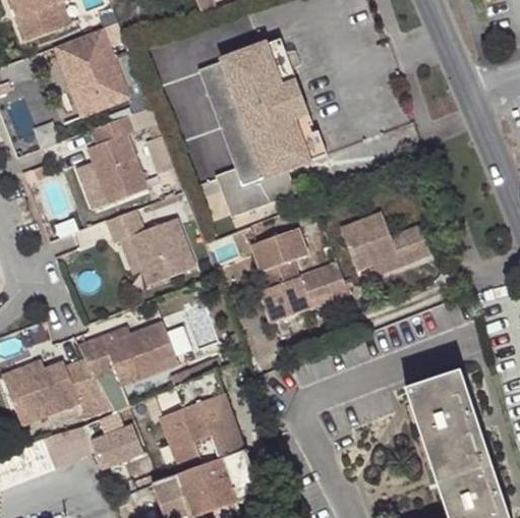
[(12,0),(20,17),(24,15),(18,0),(12,0)]
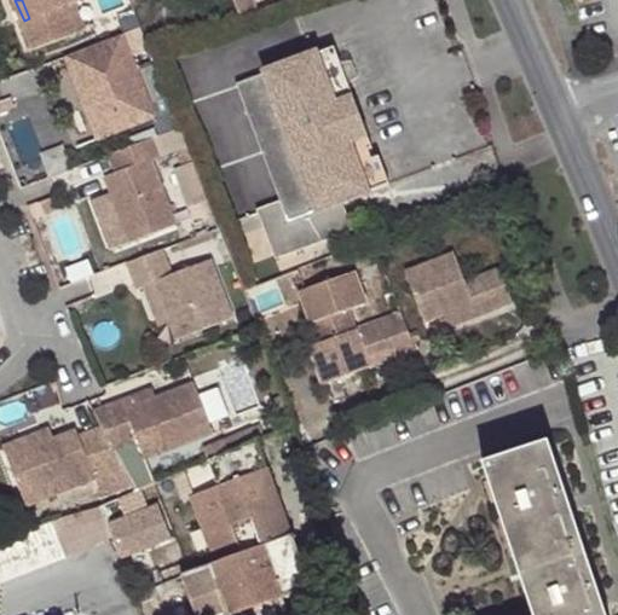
[(22,0),(29,18),(24,21),(34,50),(78,33),(68,5),(76,1),(76,0),(22,0)]
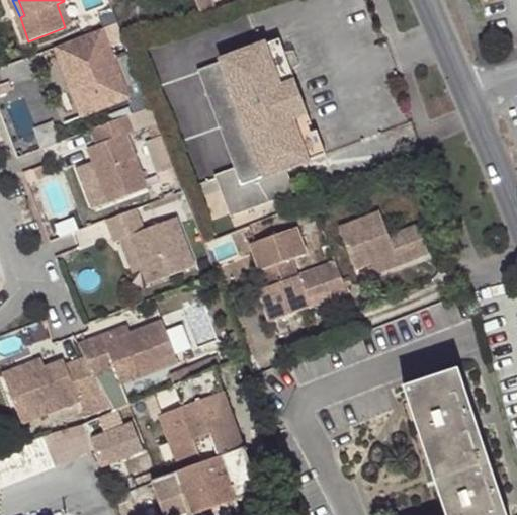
[(73,25),(64,1),(57,4),(65,27),(73,25)]
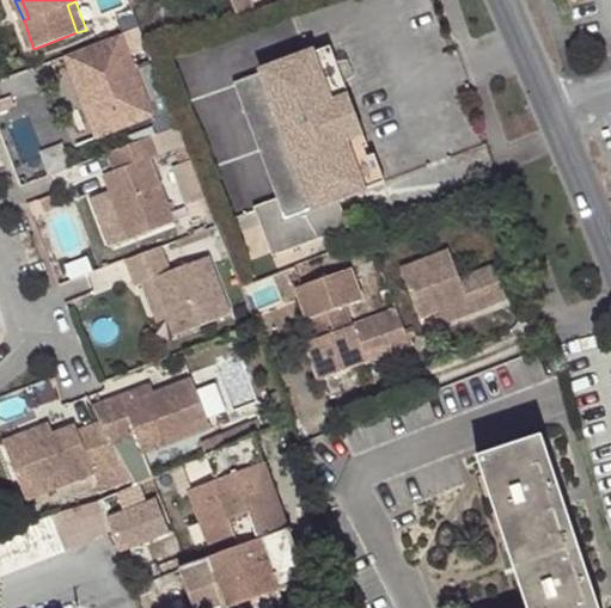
[(157,116),(126,32),(67,55),(98,137),(157,116)]
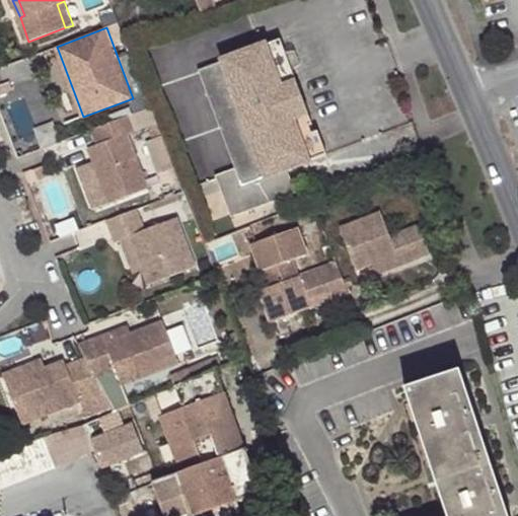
[(282,115),(278,105),(298,98),(298,94),(298,90),(296,87),(293,85),(287,87),(273,92),(271,86),(285,81),(293,78),(288,65),(296,60),(291,47),(281,49),(276,35),(194,66),(232,164),(213,171),(225,204),(290,178),(285,164),(324,148),(315,126),(310,128),(307,119),(309,118),(304,106),(282,115)]
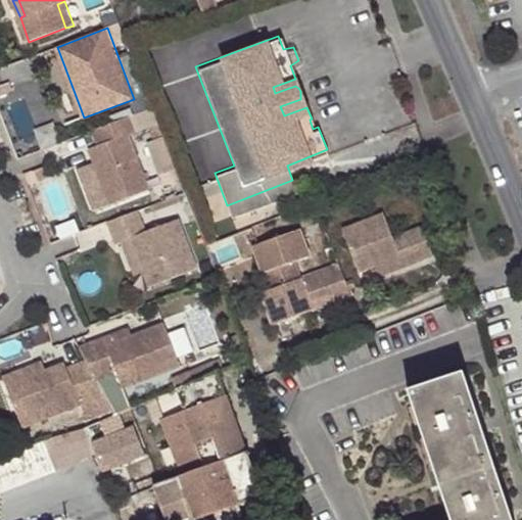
[(273,87),(275,93),(289,88),(287,82),(273,87)]
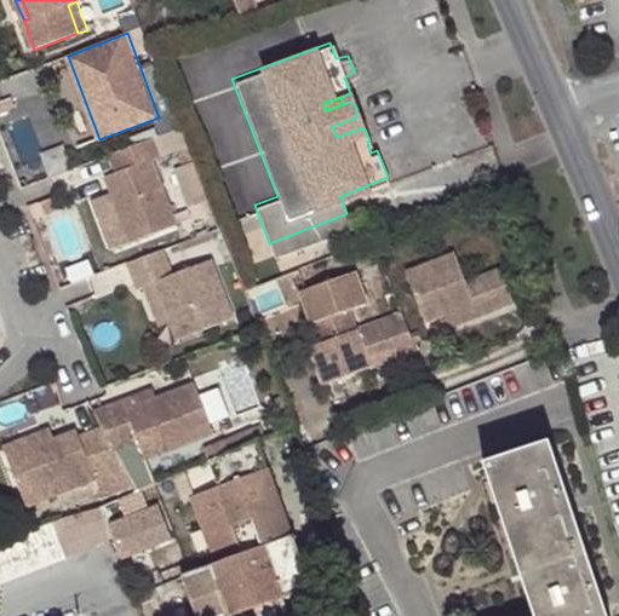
[(356,117),(332,126),(337,137),(360,127),(356,117)]
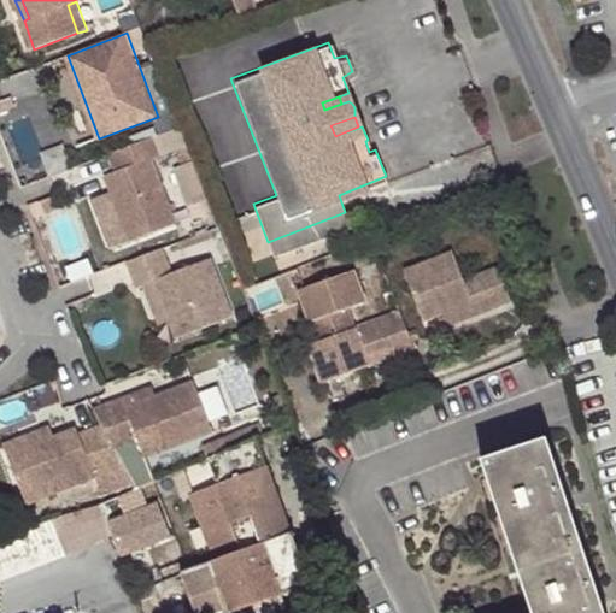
[(160,155),(153,137),(111,153),(117,171),(106,175),(112,190),(132,240),(176,223),(152,158),(160,155)]
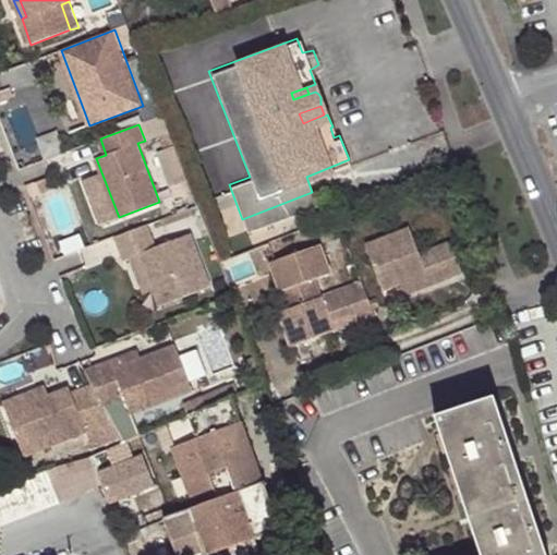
[(100,224),(119,217),(101,172),(84,179),(100,224)]
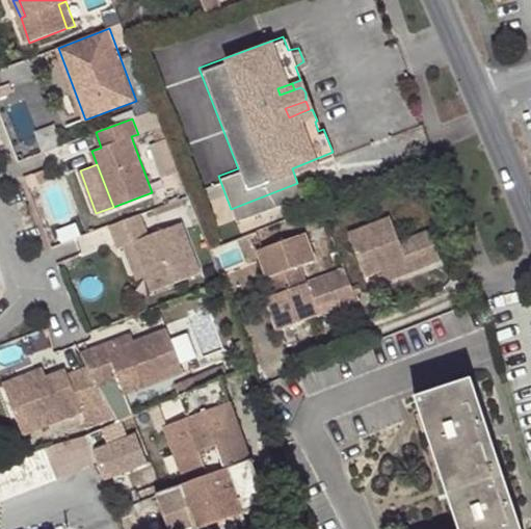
[(149,234),(140,213),(111,223),(120,246),(127,243),(134,240),(145,271),(153,290),(201,271),(182,221),(149,234)]
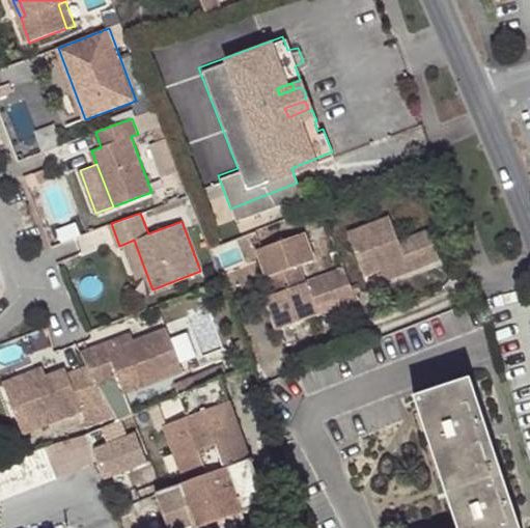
[(398,241),(389,214),(346,230),(363,273),(380,267),(403,258),(408,270),(438,258),(427,230),(398,241)]
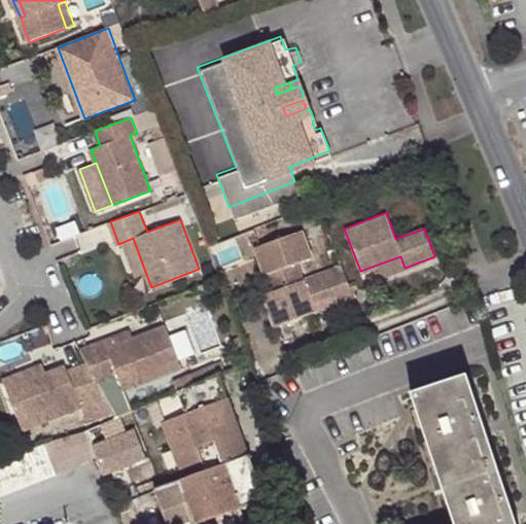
[(254,243),(264,270),(299,257),(311,253),(301,226),(254,243)]
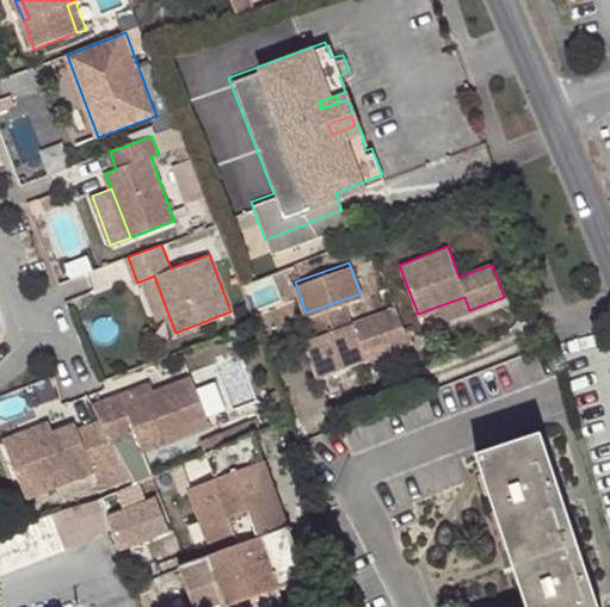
[(154,276),(146,279),(159,315),(167,311),(154,276)]
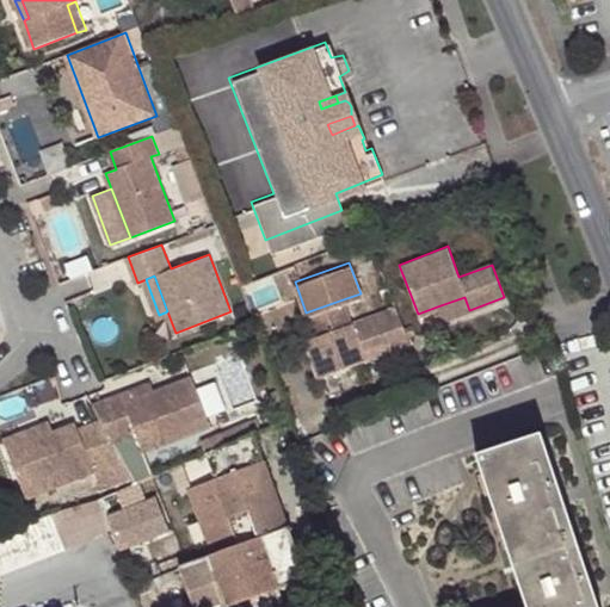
[(464,297),(437,307),(442,321),(469,310),(464,297)]
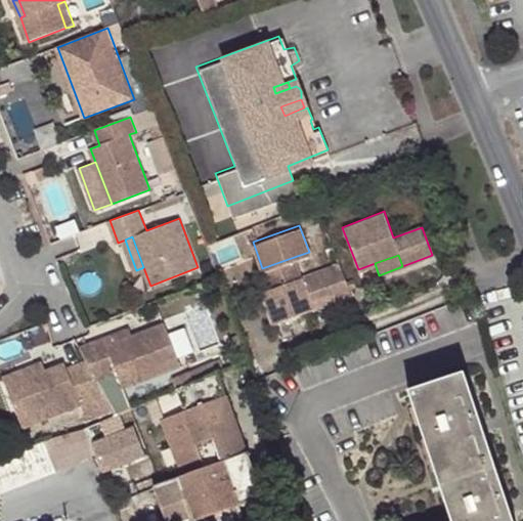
[(297,256),(262,268),(268,286),(303,273),(297,256)]
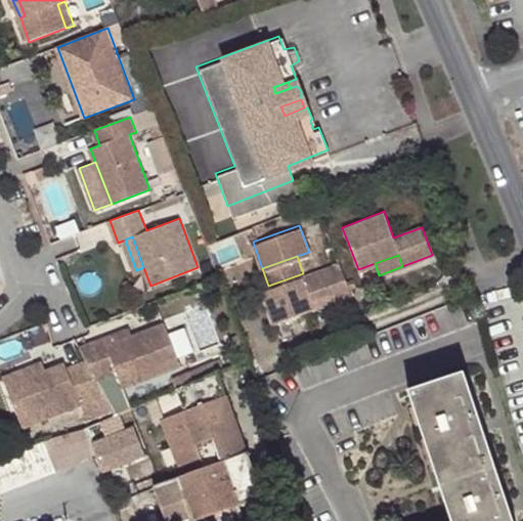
[(337,260),(303,273),(309,295),(331,288),(334,298),(349,291),(337,260)]
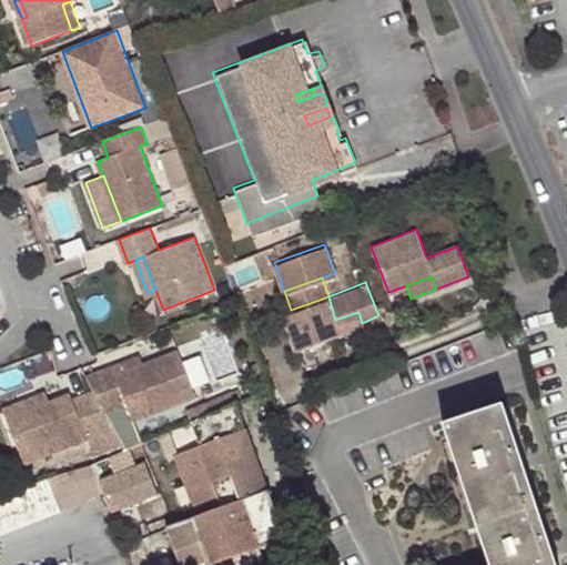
[(291,310),(282,313),(294,347),(338,332),(335,320),(328,296),(291,310)]
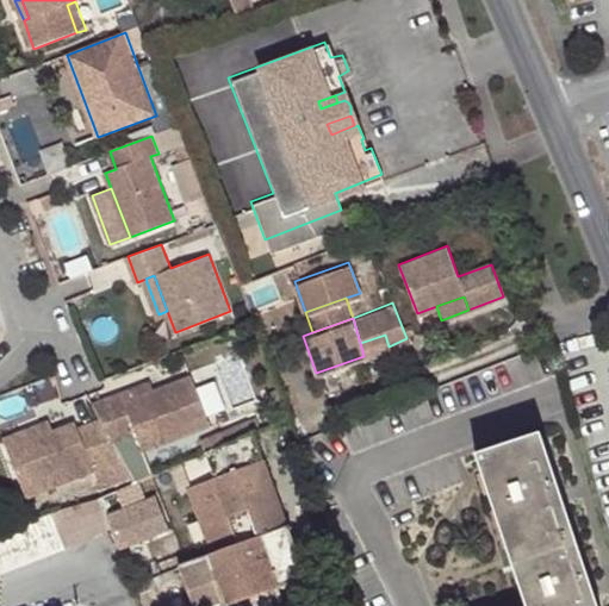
[(120,393),(92,404),(100,419),(112,443),(136,435),(141,449),(209,424),(190,376),(124,400),(120,393)]
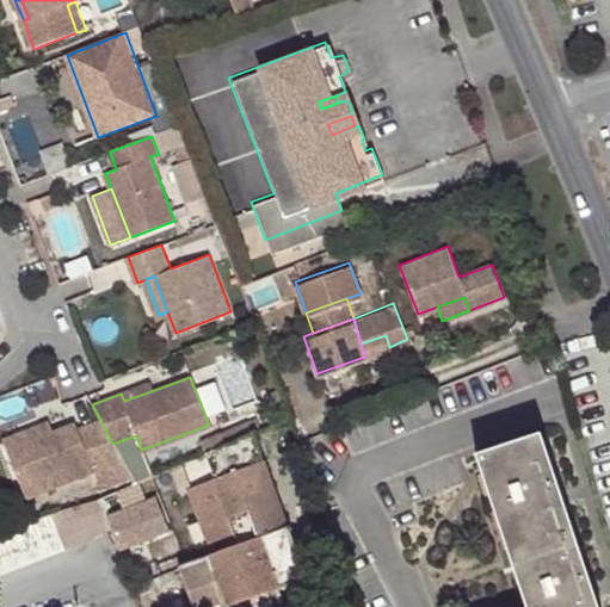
[(49,420),(2,438),(6,447),(53,431),(49,420)]
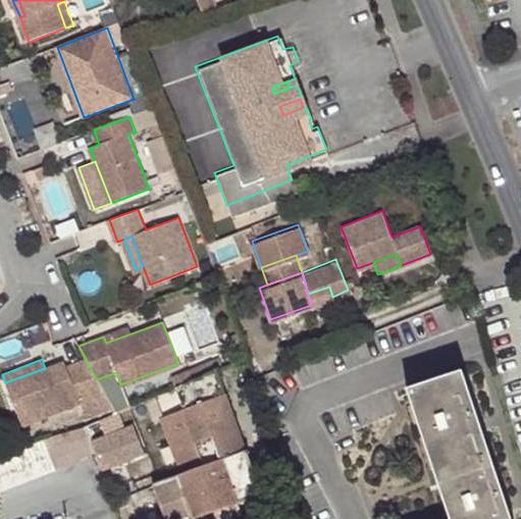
[(96,379),(86,359),(65,366),(64,361),(45,368),(5,382),(20,424),(104,394),(96,379)]
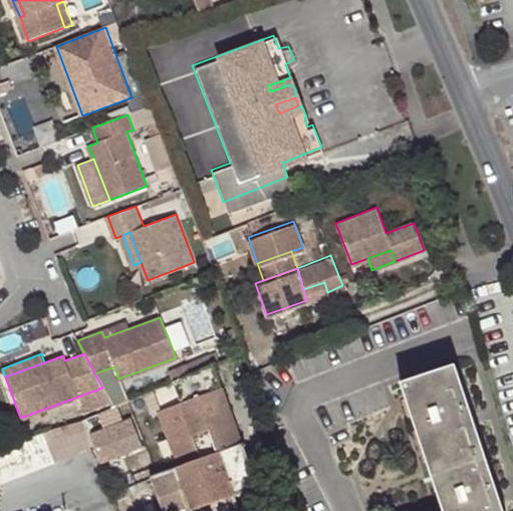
[(211,361),(172,377),(181,403),(160,411),(178,465),(242,443),(211,361)]
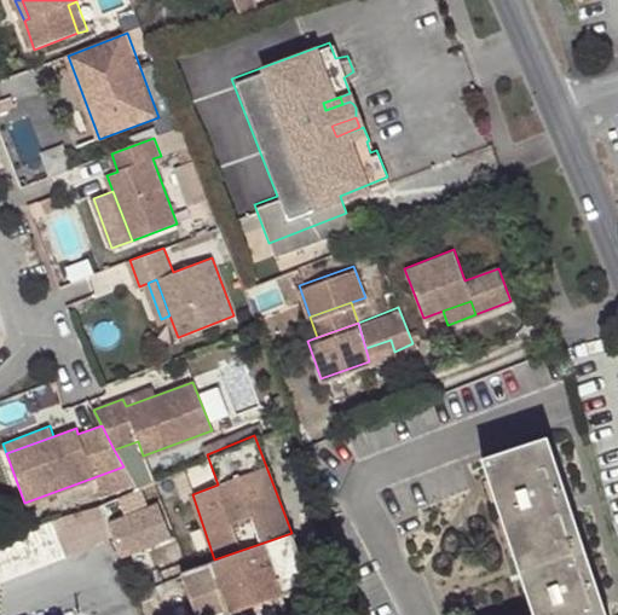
[(548,436),(483,458),(515,557),(581,535),(548,436)]
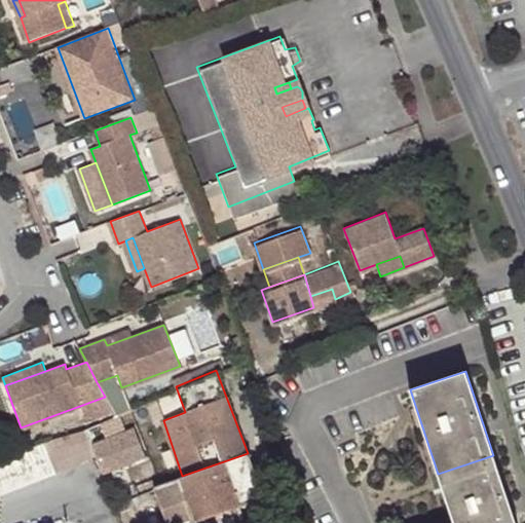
[(135,426),(91,443),(105,477),(148,459),(135,426)]
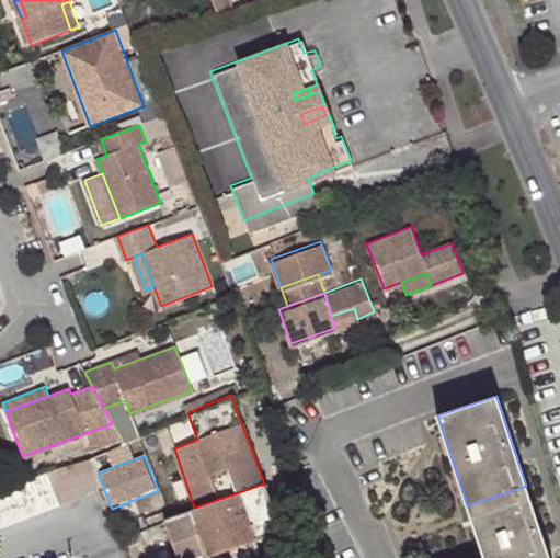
[(0,524),(58,502),(46,469),(0,487),(0,524)]
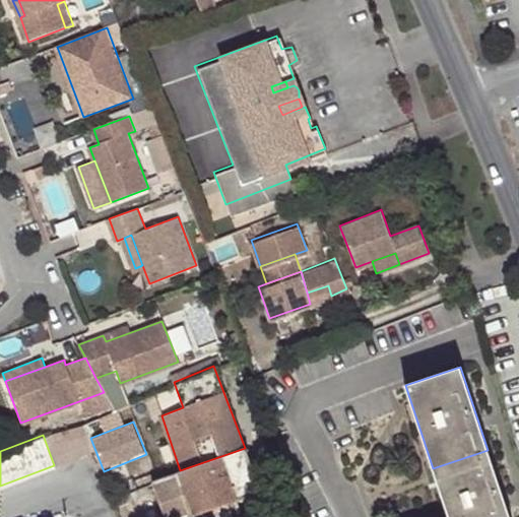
[(152,480),(165,516),(253,516),(268,512),(260,492),(245,448),(180,470),(152,480)]
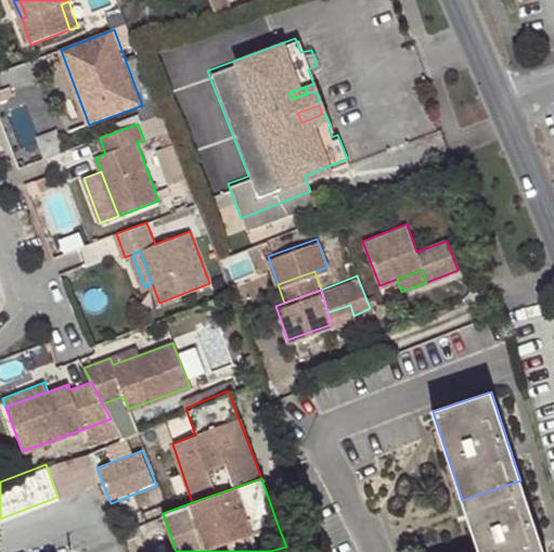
[(544,551),(520,480),(462,500),(478,551),(544,551)]
